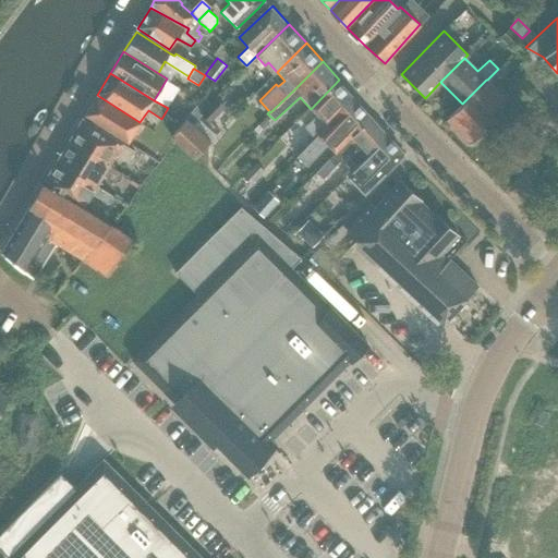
[(324,128),(325,129),(354,99),(355,99),(356,98),(339,80),(311,109),(318,117),(305,129),(313,137),(324,128)]
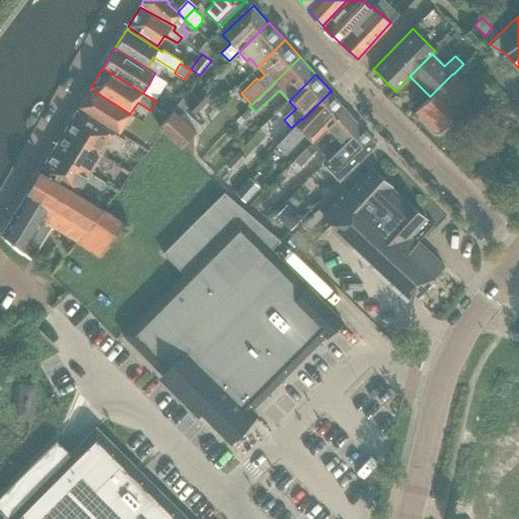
[(470,92),(453,74),(452,74),(430,96),(415,110),(437,133),(463,106),(460,103),(470,92)]
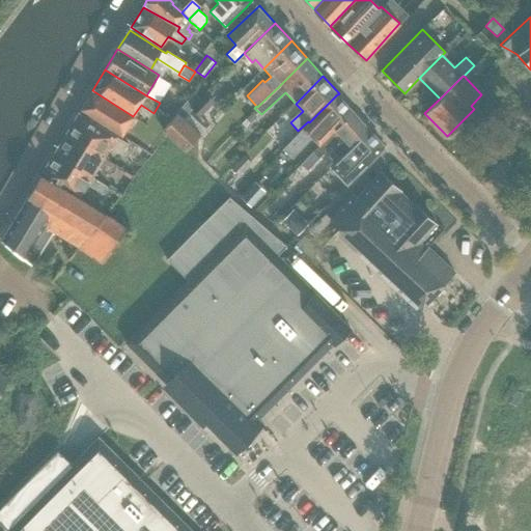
[(133,116),(92,90),(81,110),(121,135),(133,116)]
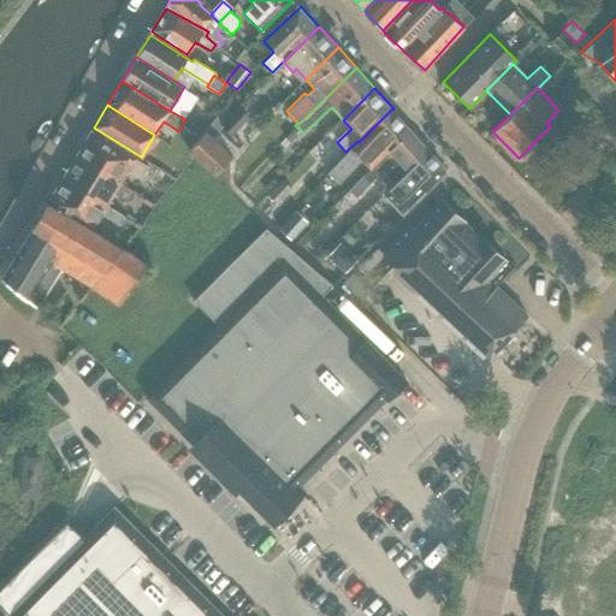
[(232,116),(230,113),(224,107),(205,130),(206,131),(188,150),(195,155),(215,175),(232,155),(212,136),(221,125),(223,125),(232,116)]
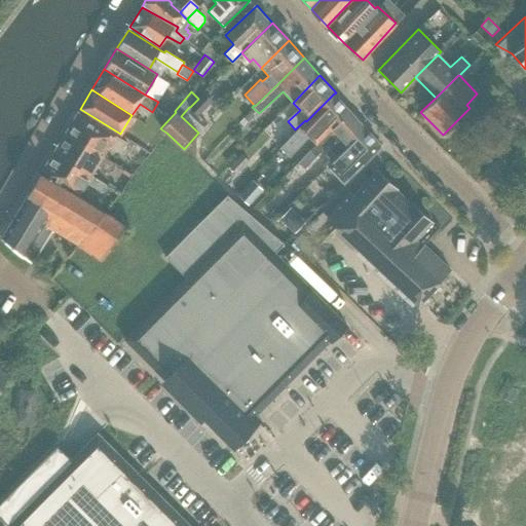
[(196,97),(198,99),(190,107),(198,115),(212,101),(201,91),(196,97)]
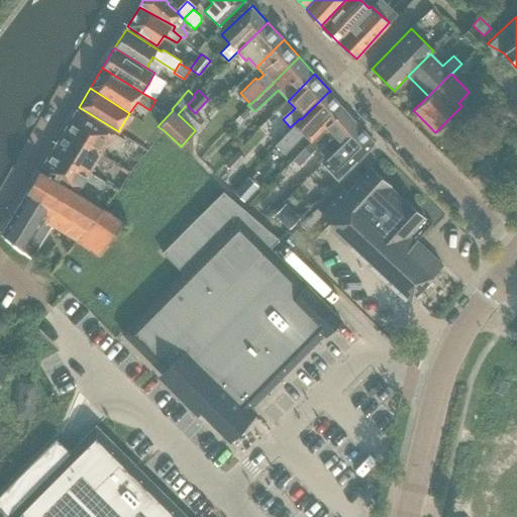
[(301,119),(291,128),(275,144),(284,153),(303,135),(310,141),(314,137),(344,108),(329,92),(328,92),(301,119)]
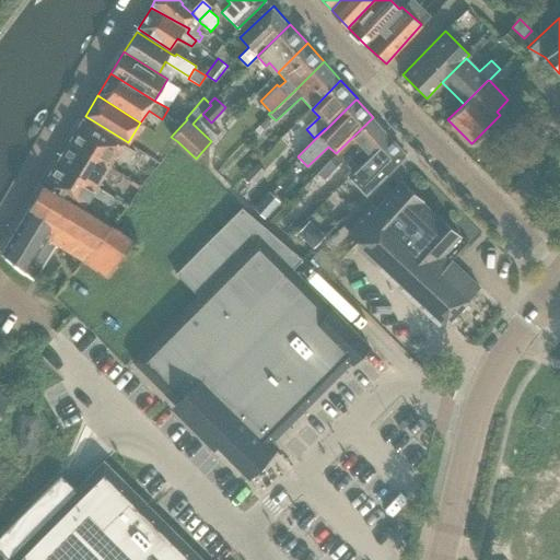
[(340,149),(315,174),(322,181),(347,156),(357,167),(358,166),(391,135),(374,117),(340,149)]
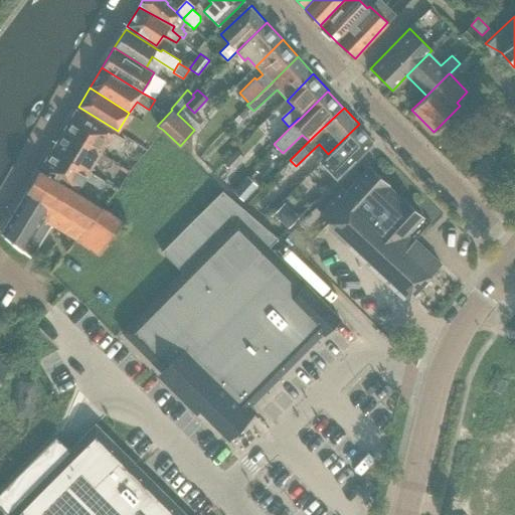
[(64,131),(101,153),(108,144),(118,150),(124,140),(114,134),(76,110),(64,131)]
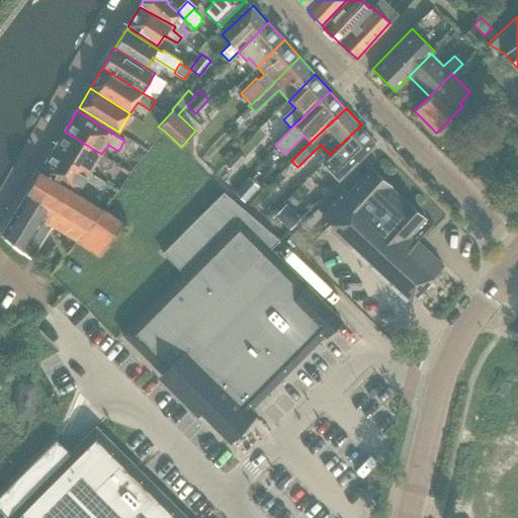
[(361,124),(322,163),(339,181),(377,143),(361,124)]
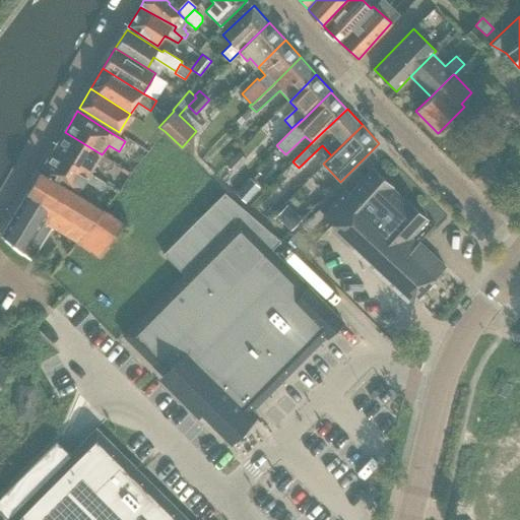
[(89,176),(86,181),(101,190),(106,182),(90,173),(92,169),(96,163),(106,168),(111,160),(102,154),(65,132),(53,151),(89,176)]
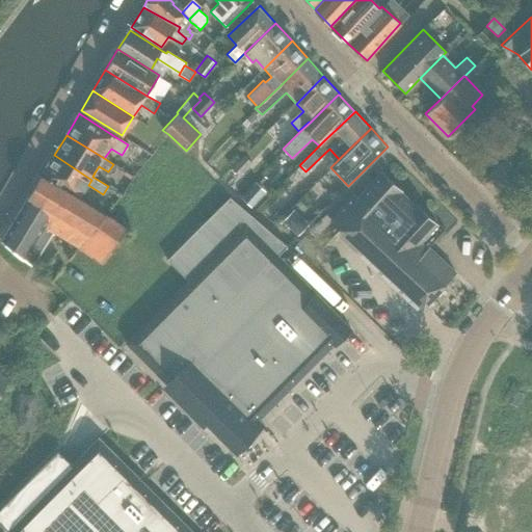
[(270,141),(264,136),(244,156),(242,154),(231,166),(240,176),(253,163),(251,161),(270,141)]
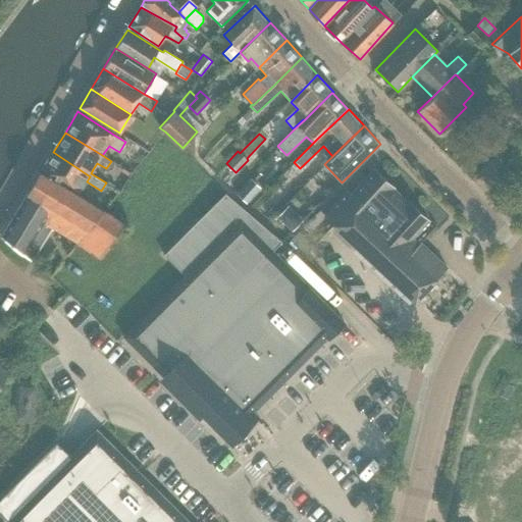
[(86,181),(87,181),(90,176),(53,152),(41,172),(77,194),(86,181)]
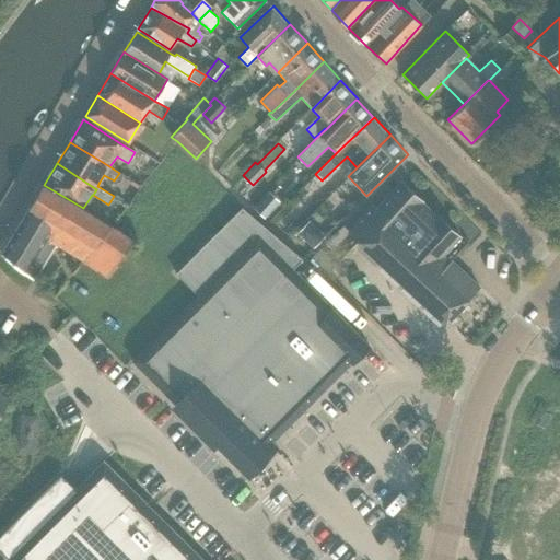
[(448,263),(441,255),(458,236),(438,217),(420,236),(404,221),(421,201),(400,182),(374,210),(371,207),(348,231),(359,242),(357,244),(444,325),(479,288),(462,271),(470,263),(458,253),(448,263)]
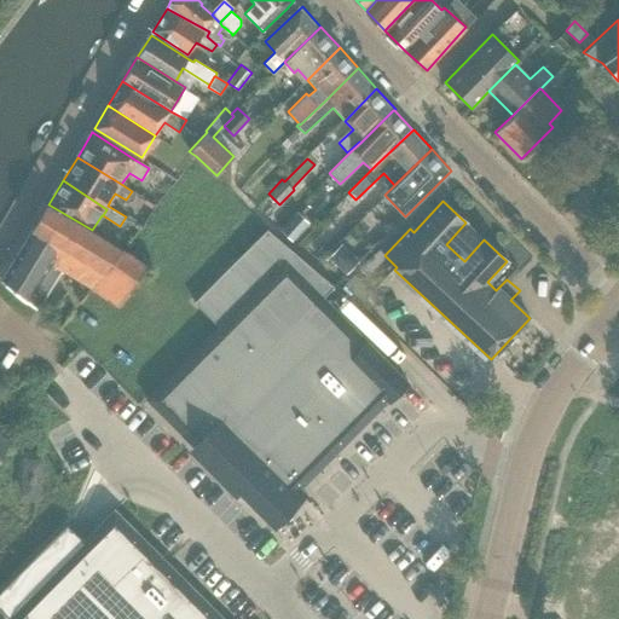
[(92,230),(48,204),(0,278),(0,279),(38,311),(63,271),(120,307),(146,266),(92,230)]
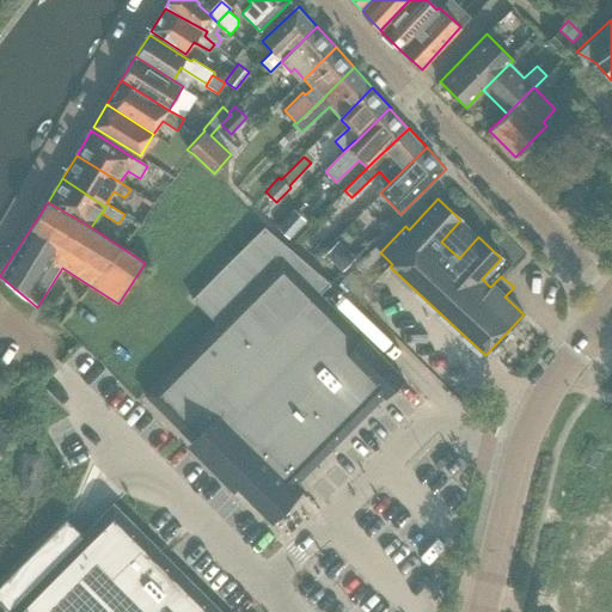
[(277,227),(289,238),(305,221),(294,209),(277,227)]
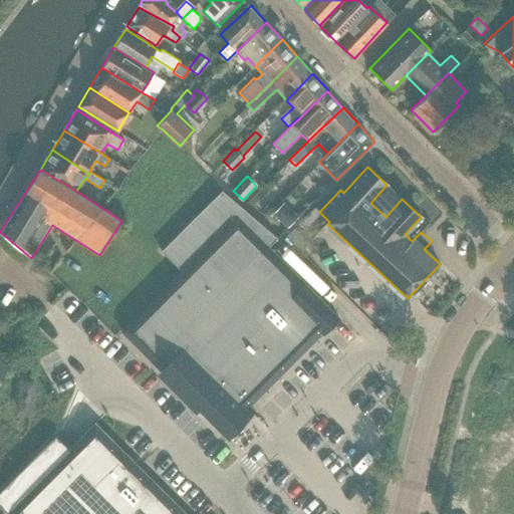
[(277,239),(221,192),(160,254),(182,276),(123,335),(154,364),(222,432),(248,406),(245,404),(318,329),(323,334),(338,318),(268,249),(277,239)]
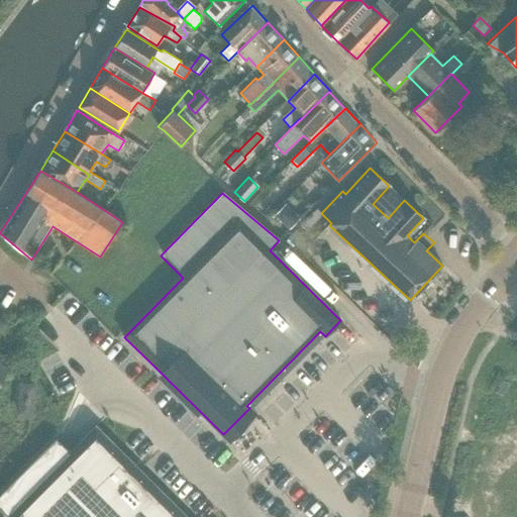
[(300,217),(285,203),(274,215),(289,229),(300,217)]
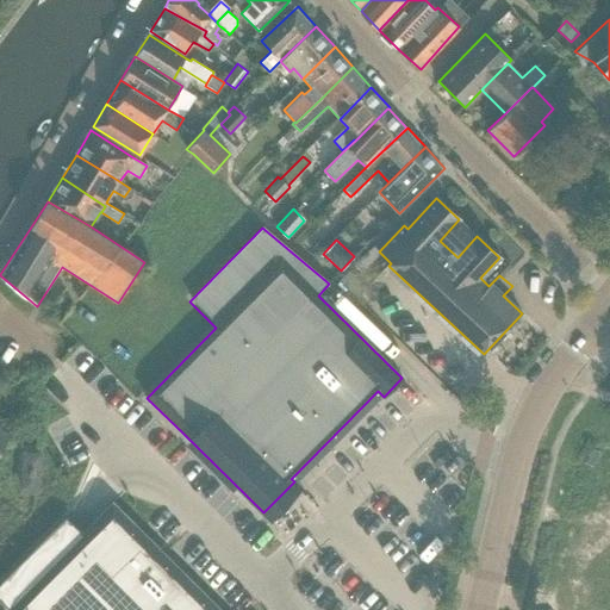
[(349,267),(340,277),(356,293),(366,282),(349,267)]
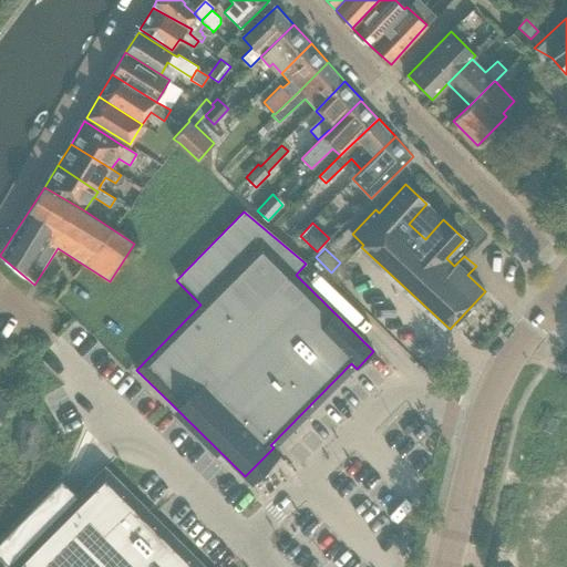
[(40,420),(21,419),(18,456),(37,457),(40,420)]
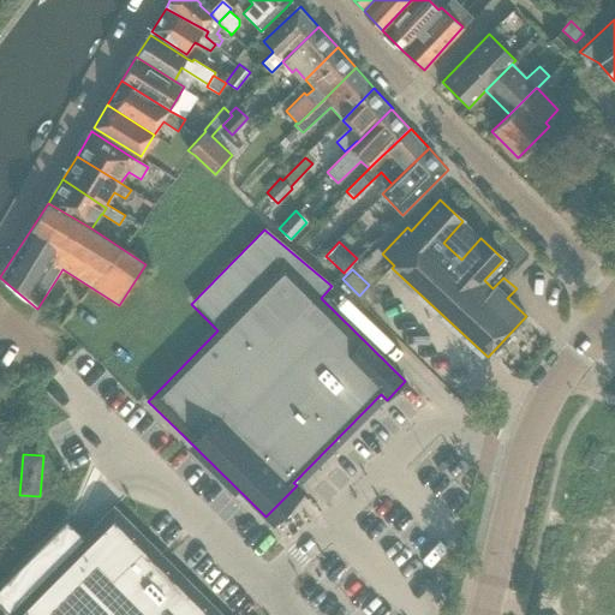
[(66,520),(0,586),(0,604),(10,614),(222,614),(114,506),(24,597),(9,580),(67,521),(66,520)]
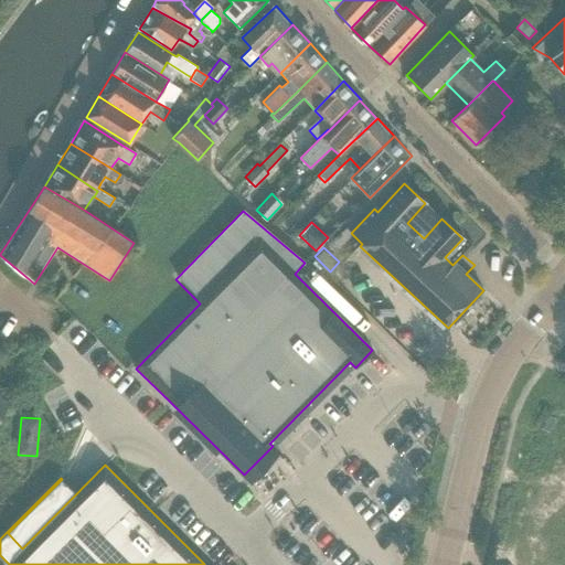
[(564,564),(564,510),(518,557),(516,556),(515,557),(523,564),(564,564)]
